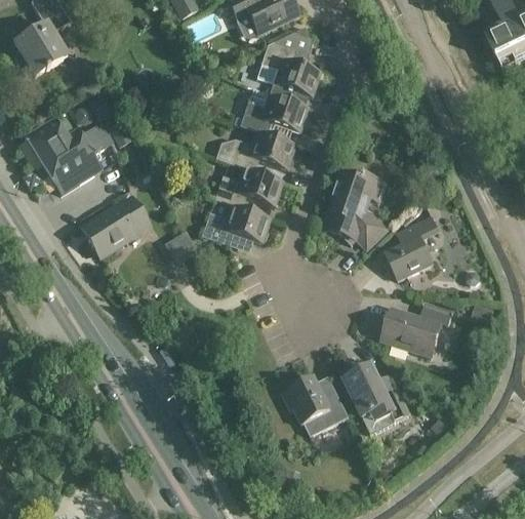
[(37,78),(64,61),(54,45),(58,42),(52,32),(70,22),(56,0),(34,0),(31,2),(44,25),(14,43),(18,48),(15,51),(13,56),(24,74),(30,76),(34,73),(37,78)]
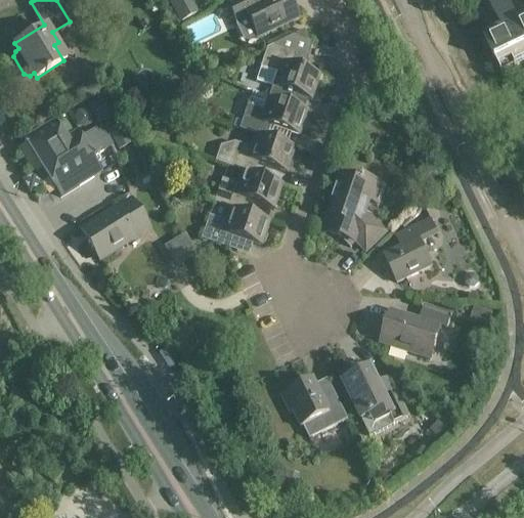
[(199,9),(193,0),(169,0),(180,19),(199,9)]
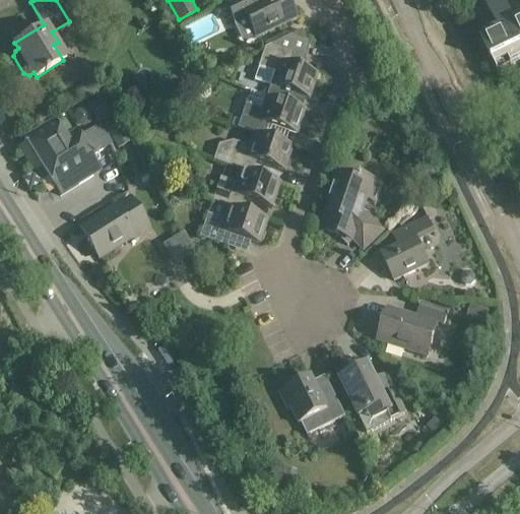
[(297,15),(288,0),(225,0),(213,6),(216,12),(229,6),(245,41),(256,36),(297,15)]
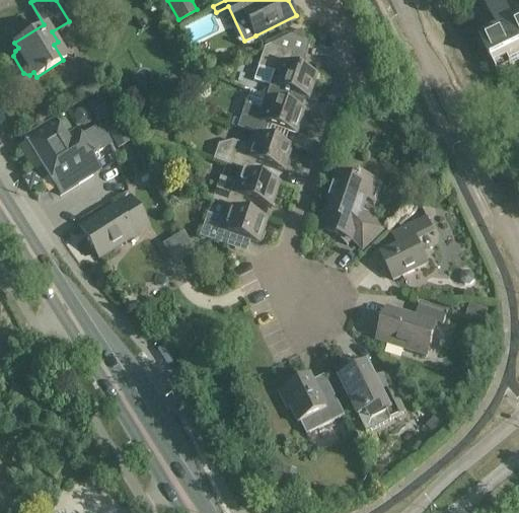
[(518,48),(495,0),(485,0),(497,24),(480,32),(497,67),(518,56),(518,48)]
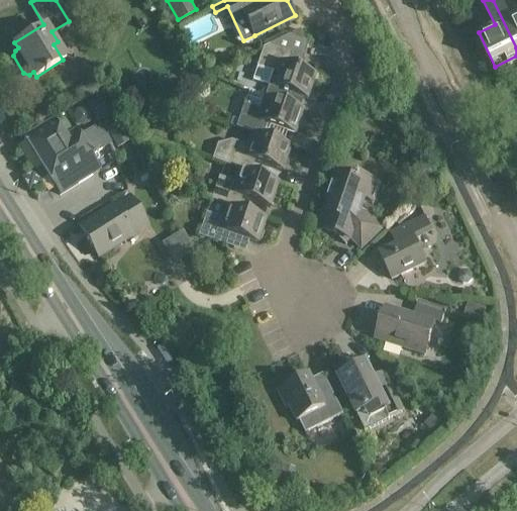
[(493,0),(516,47),(516,13),(512,16),(504,0),(493,0)]
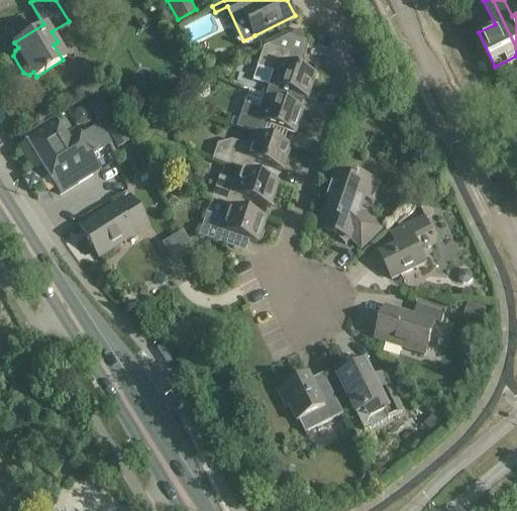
[(190,38),(218,20),(208,5),(180,23),(190,38)]
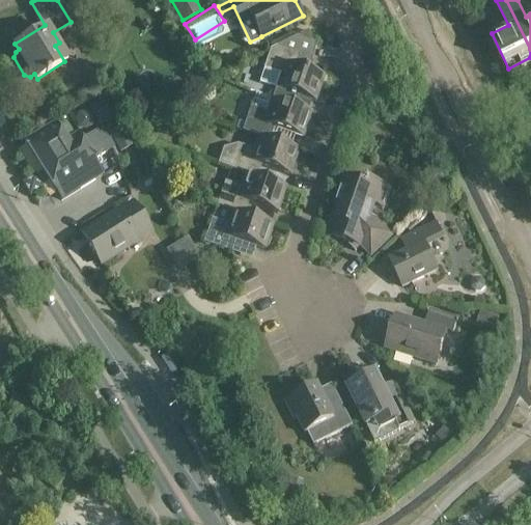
[(326,73),(307,66),(315,44),(313,36),(299,32),(270,47),(258,79),(316,99),(326,73)]
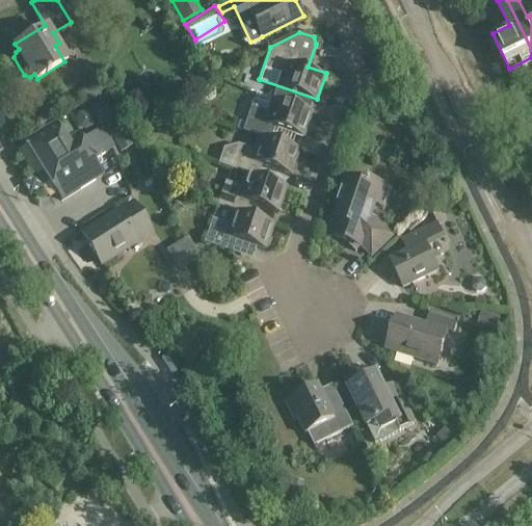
[(90,82),(79,88),(85,99),(97,91),(90,82)]
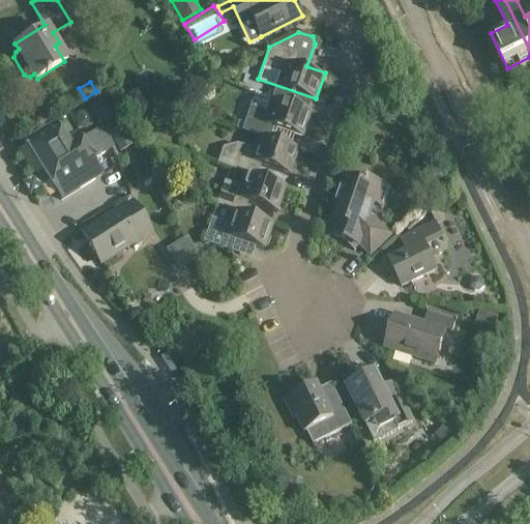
[(113,115),(101,94),(88,100),(98,122),(113,115)]
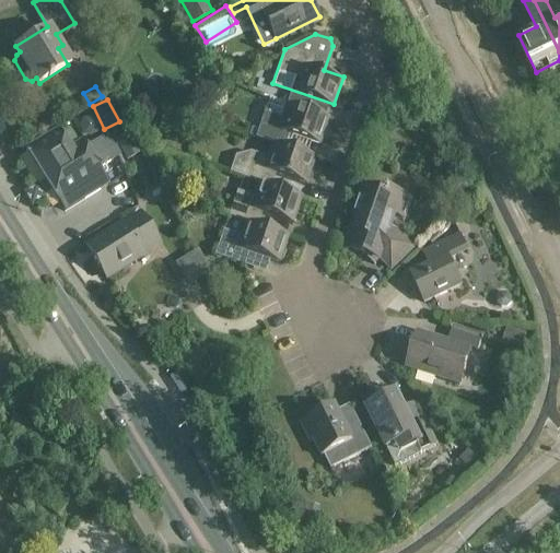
[(284,143),(289,131),(321,142),(330,114),(284,99),(280,114),(264,108),(255,132),(275,139),(284,143)]
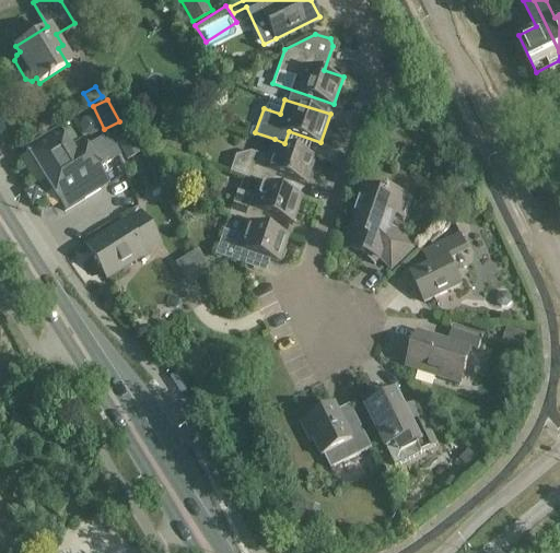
[(98,165),(109,159),(120,151),(107,131),(86,145),(83,140),(73,145),(61,127),(28,148),(46,174),(38,180),(46,190),(53,185),(67,207),(109,180),(103,171),(98,165)]
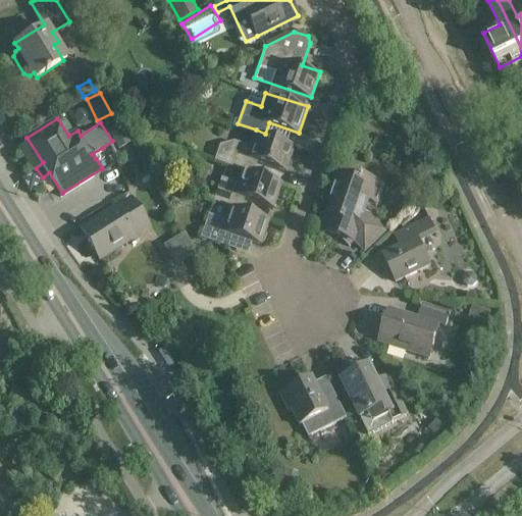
[(129,139),(119,120),(108,126),(117,145),(129,139)]
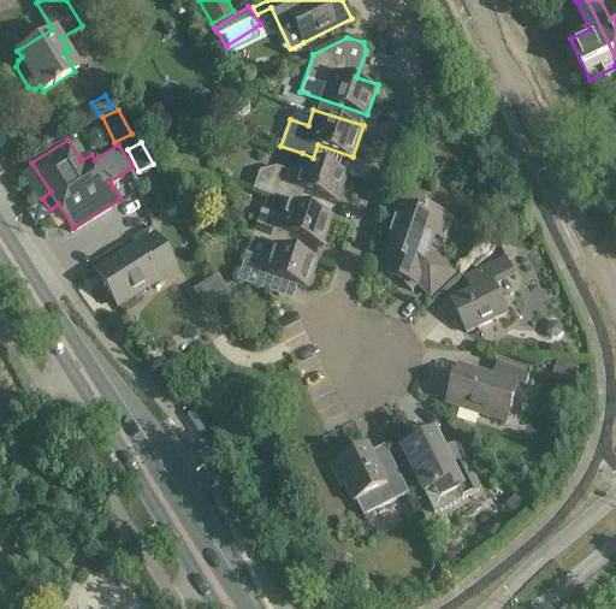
[(252,185),(288,197),(298,201),(303,188),(338,200),(348,170),(313,158),(302,153),(296,169),(277,161),(258,166),(252,185)]
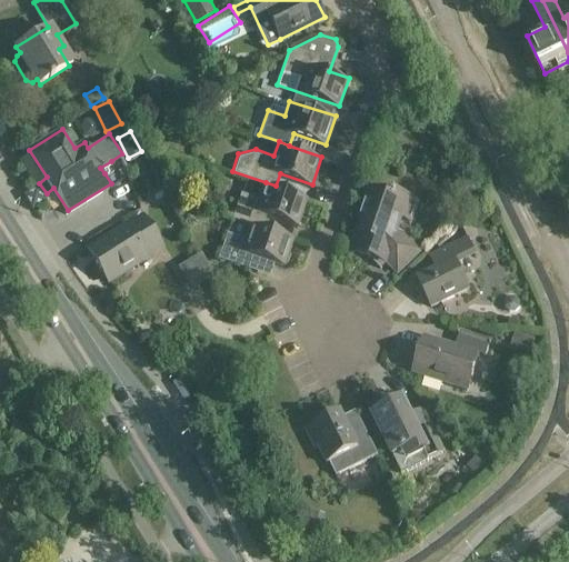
[(231,216),(251,222),(262,226),(266,213),(299,224),(308,197),(276,186),(266,182),(260,196),(240,189),(231,216)]
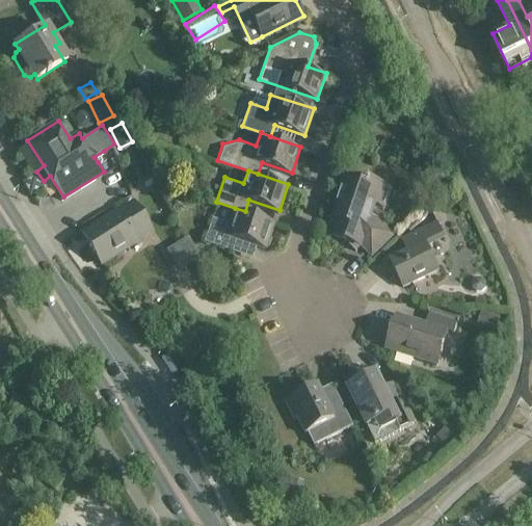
[(395,231),(381,217),(373,214),(378,199),(387,202),(393,184),(370,177),(369,181),(349,175),(329,232),(349,238),(357,247),(364,241),(374,252),(395,231)]
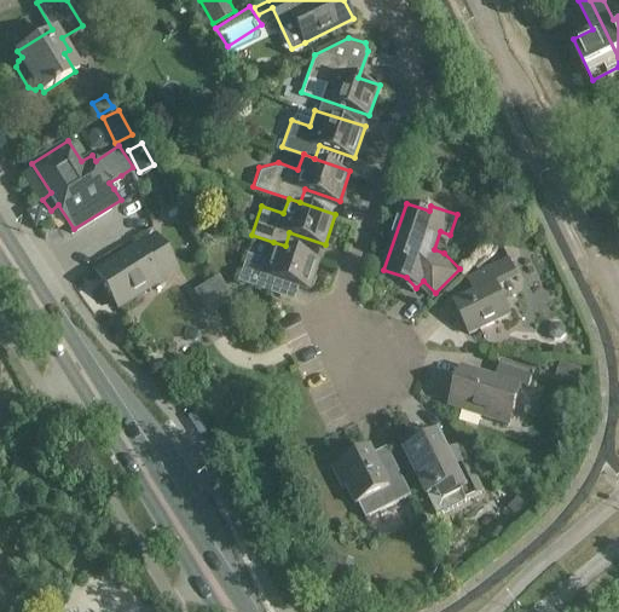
[(185,221),(192,235),(206,227),(198,214),(185,221)]
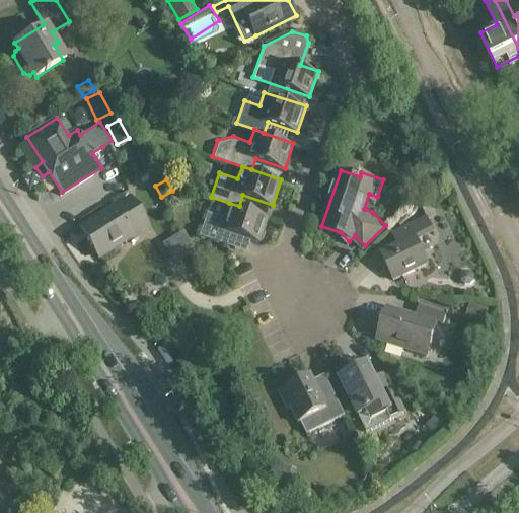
[(97,257),(136,232),(135,231),(149,222),(129,191),(116,200),(115,199),(76,223),(97,257)]
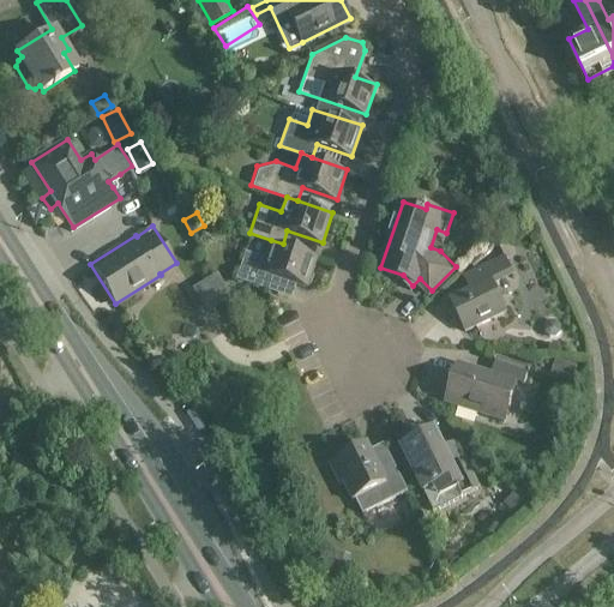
[(318,256),(283,244),(271,240),(266,256),(245,248),(235,276),(266,287),(271,272),(307,286),(318,256)]
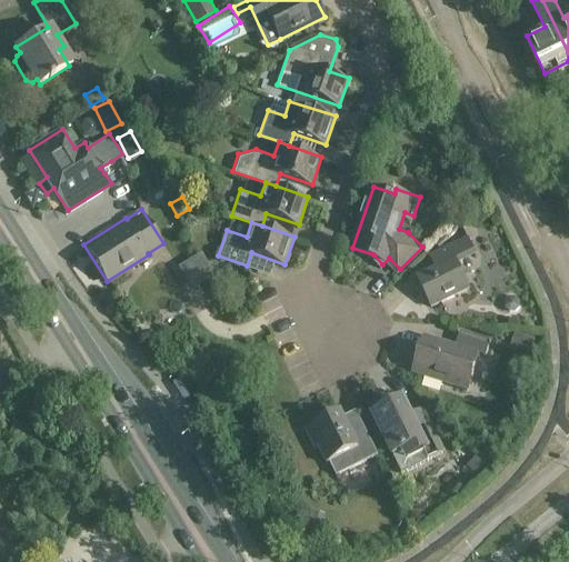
[(480,252),(471,234),(433,252),(439,266),(420,274),(433,302),(472,284),(460,261),(480,252)]
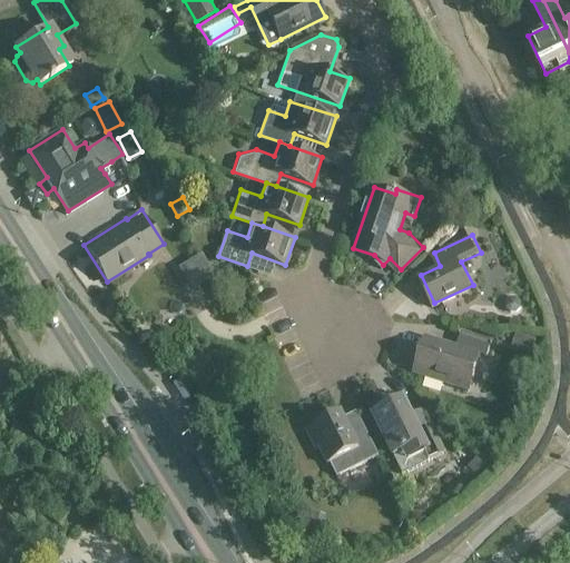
[(180,258),(189,283),(215,274),(206,249),(180,258)]
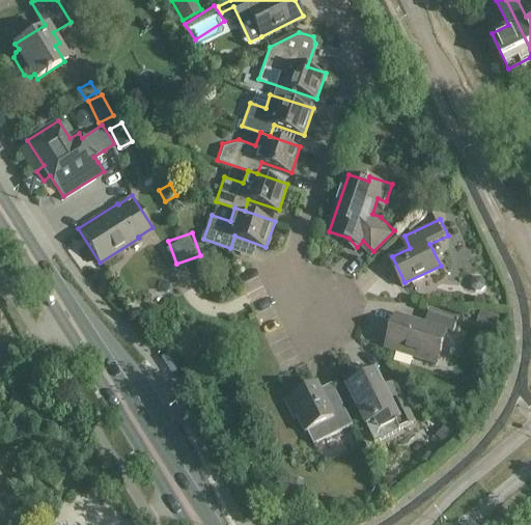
[(484,277),(480,274),(475,274),(472,277),(472,283),(475,286),(480,286),(484,283),(484,277)]
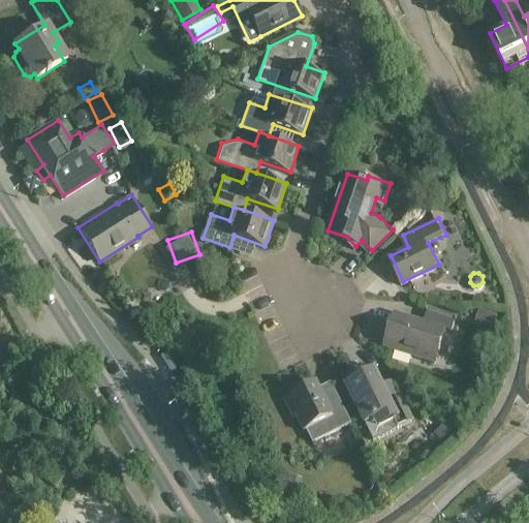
[(479,305),(475,318),(494,324),(498,311),(479,305)]
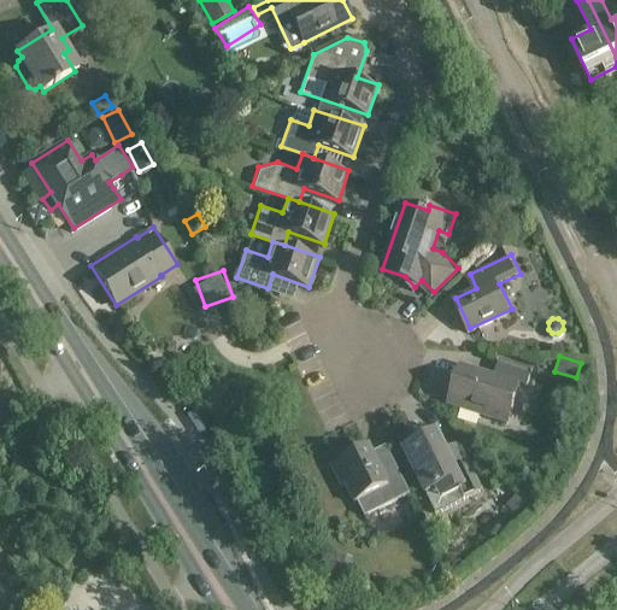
[(503,357),(498,371),(464,361),(451,400),(509,420),(521,381),(529,382),(534,367),(503,357)]
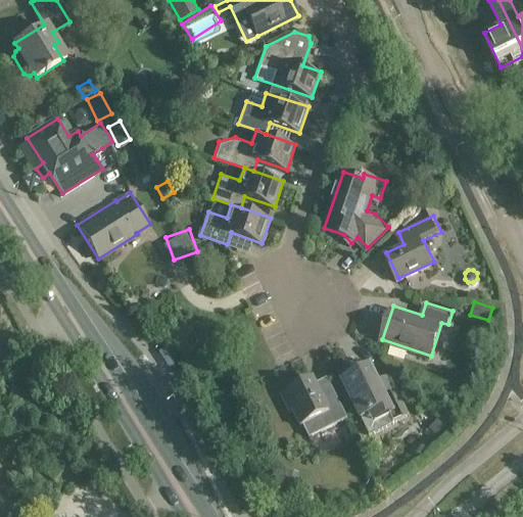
[(390,374),(380,379),(372,364),(344,378),(371,431),(409,412),(390,374)]
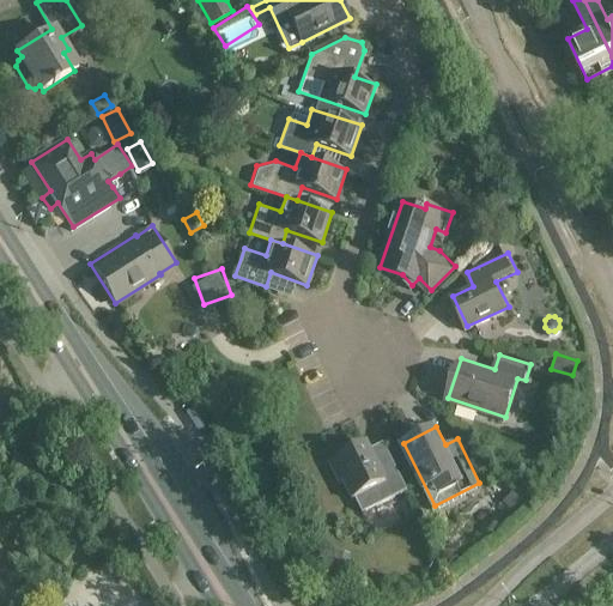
[(364,509),(410,486),(386,438),(371,446),(369,441),(333,459),(343,479),(345,478),(354,496),(357,495),(364,509)]
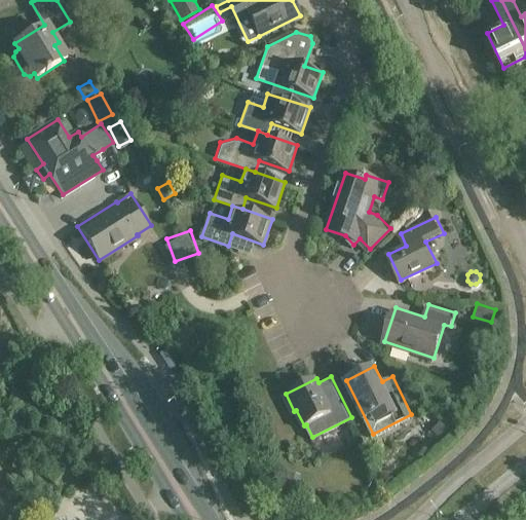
[(443,416),(431,426),(444,440),(455,429),(443,416)]
